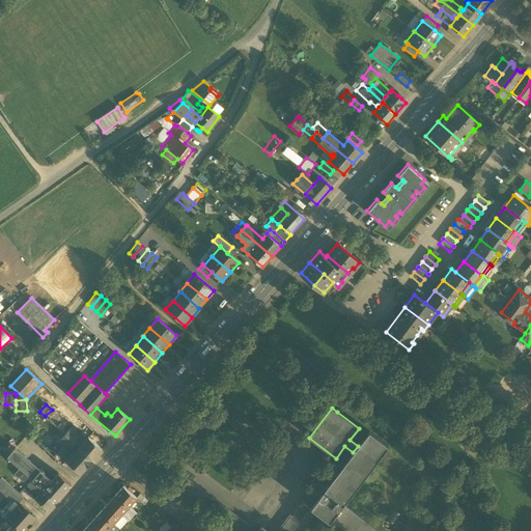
[(64,434),(79,447),(85,441),(70,428),(64,434)]
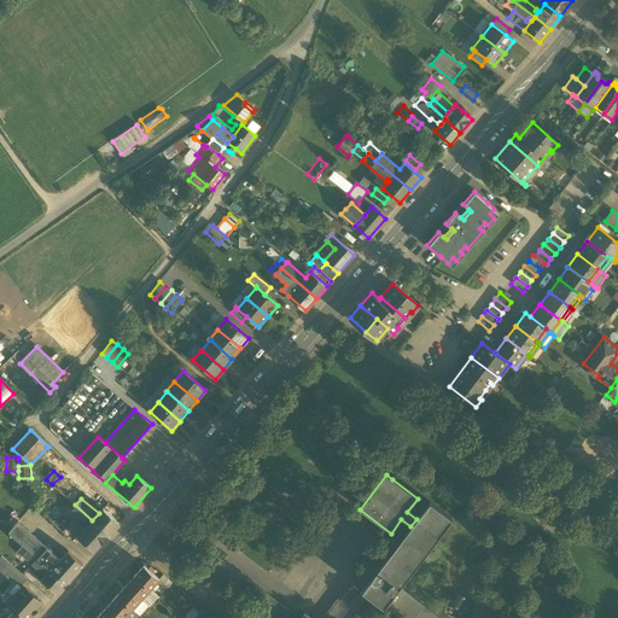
[(384,607),(386,605),(400,588),(452,518),(430,502),(417,519),(410,526),(380,567),(372,577),(362,592),(384,607)]
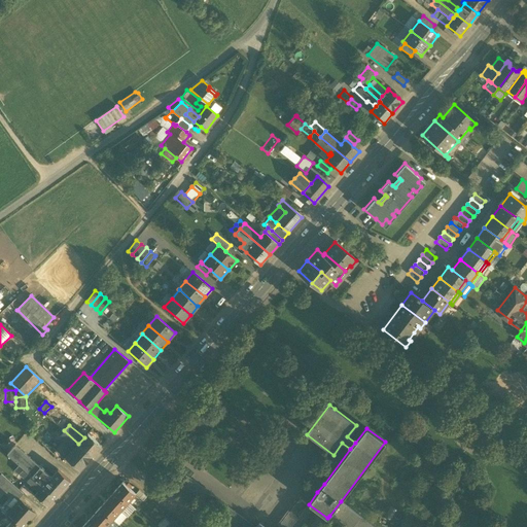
[(58,451),(66,457),(78,444),(64,430),(59,437),(65,443),(58,451)]
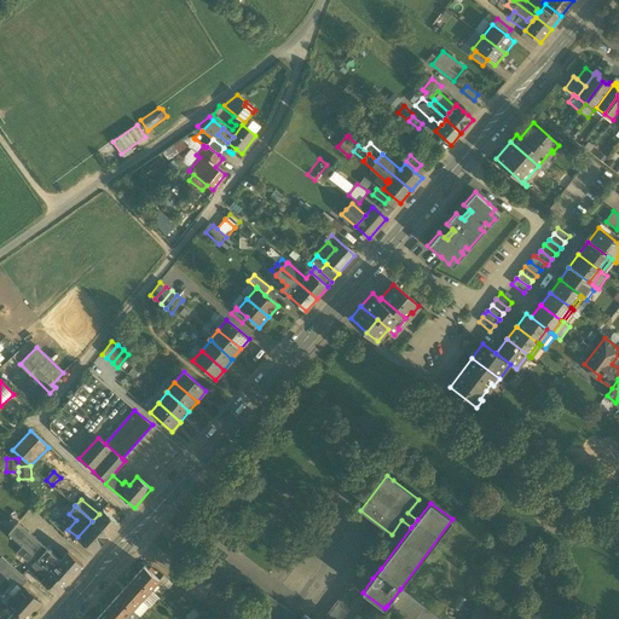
[(103,509),(99,514),(92,521),(109,536),(120,524),(103,509)]
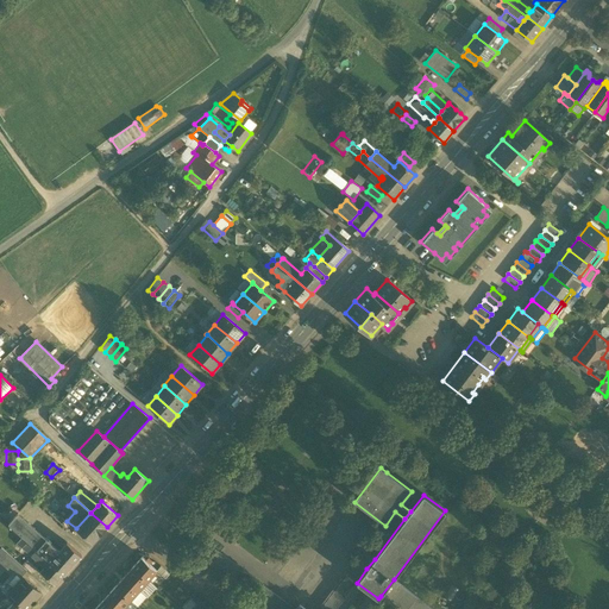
[(93,544),(107,527),(90,513),(76,528),(93,544)]
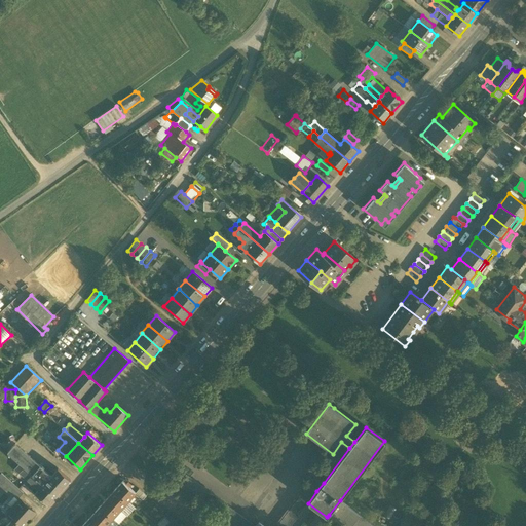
[(25,467),(43,485),(48,480),(37,470),(40,466),(15,444),(7,453),(20,463),(25,467)]
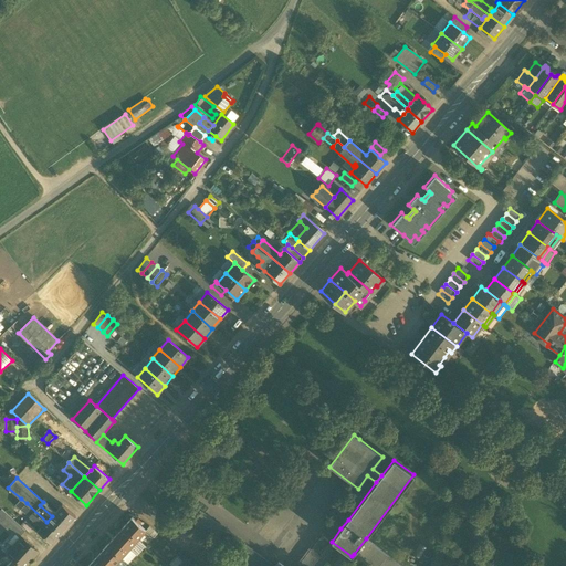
[(21,510),(27,503),(21,499),(16,504),(21,510)]
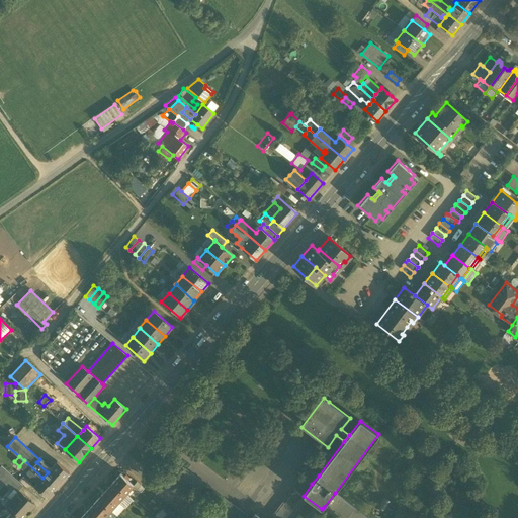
[(48,472),(51,468),(39,459),(36,462),(48,472)]
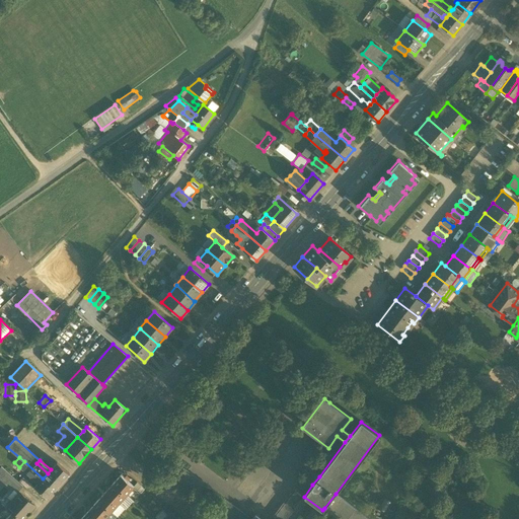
[(19,467),(39,484),(43,478),(24,461),(19,467)]
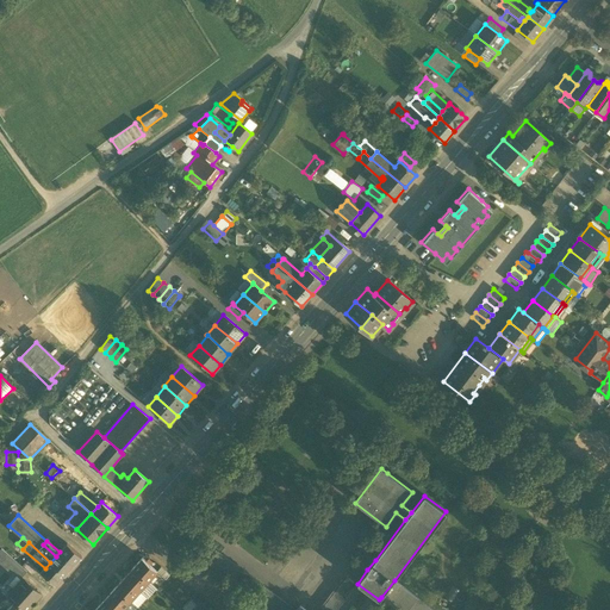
[(60,552),(56,556),(50,562),(64,576),(81,556),(67,543),(60,552)]
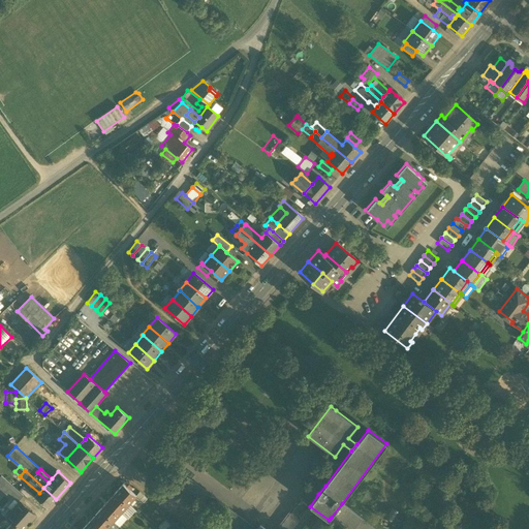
[(179,488),(183,492),(191,480),(187,477),(179,488)]
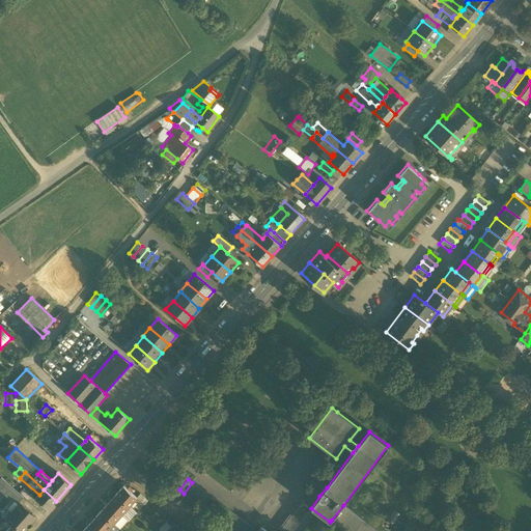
[(311,490),(319,496),(327,487),(318,481),(311,490)]
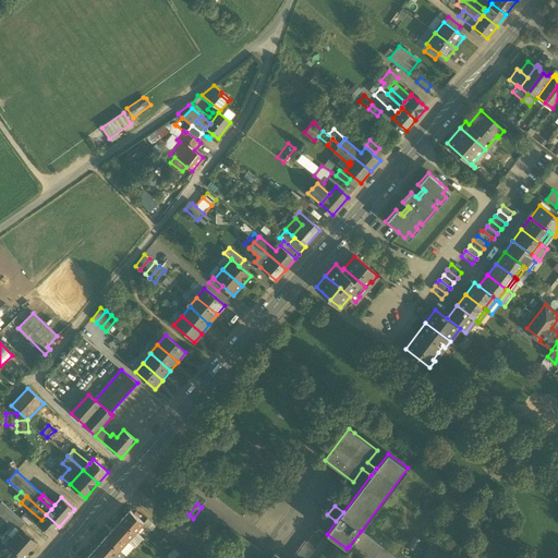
[(8,508),(0,517),(17,532),(25,523),(8,508)]
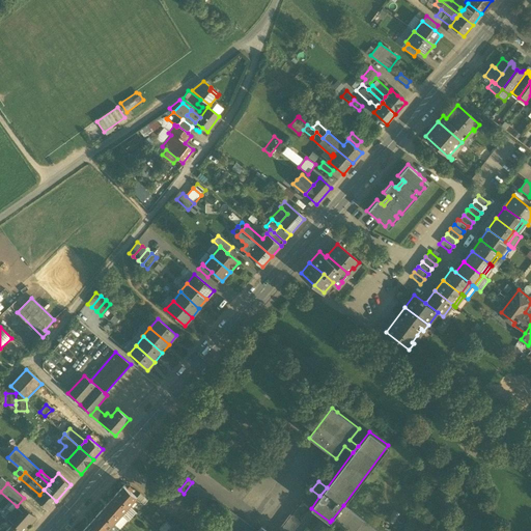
[(123,486),(116,495),(129,506),(136,498),(123,486)]
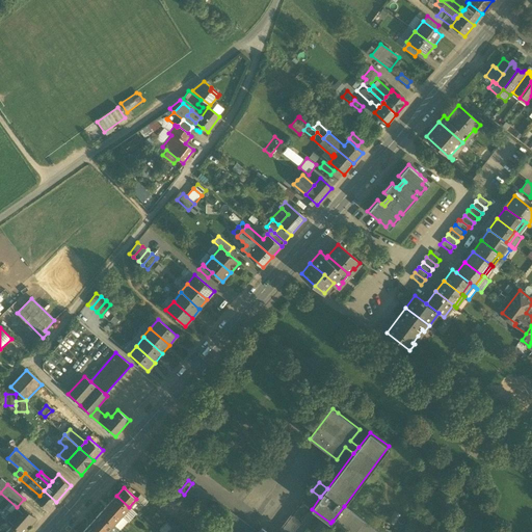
[(20,495),(28,501),(32,497),(24,489),(20,495)]
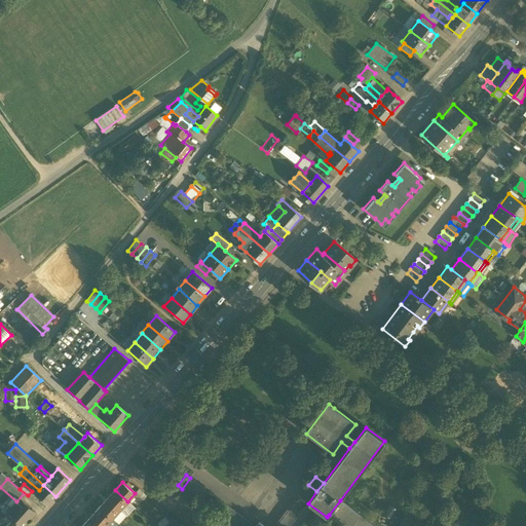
[(47,505),(55,496),(43,485),(39,490),(35,494),(47,505)]
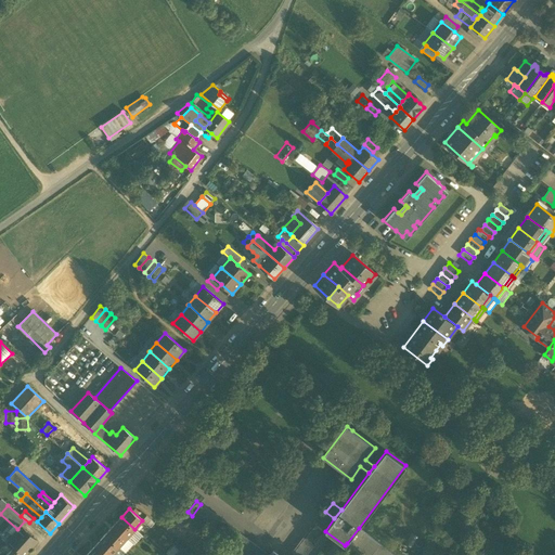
[(306,554),(325,531),(334,518),(325,512),(293,554),(306,554)]
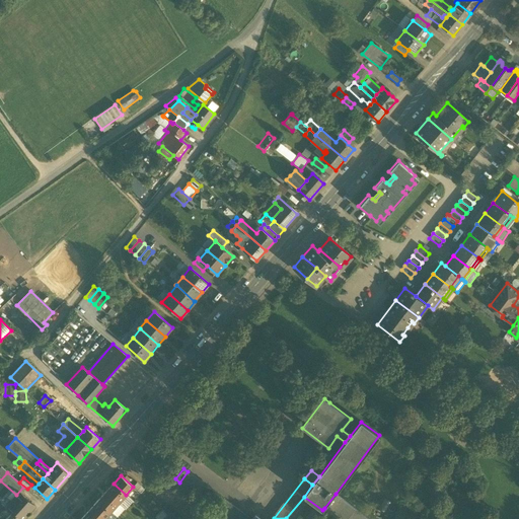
[(141,494),(145,490),(137,483),(134,487),(141,494)]
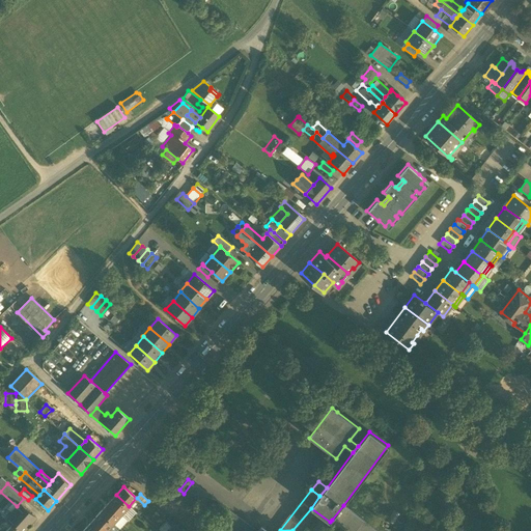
[(121,515),(129,506),(116,495),(108,503),(121,515)]
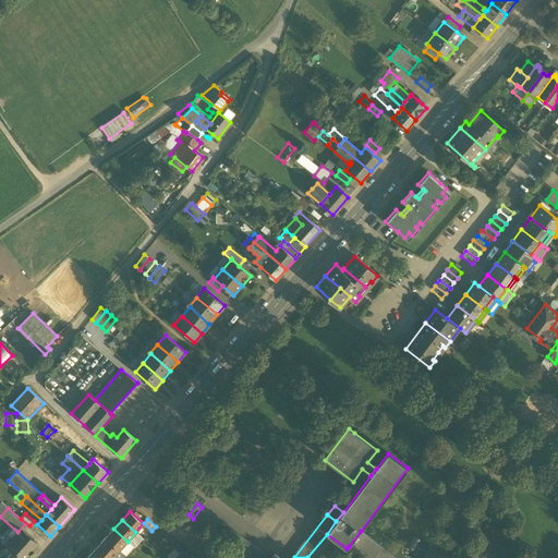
[(14,540),(22,530),(20,529),(11,537),(12,537),(14,540)]
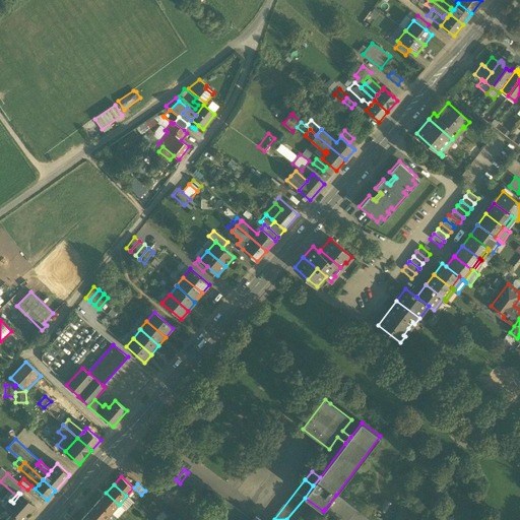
[(111,513),(119,505),(106,493),(99,502),(111,513)]
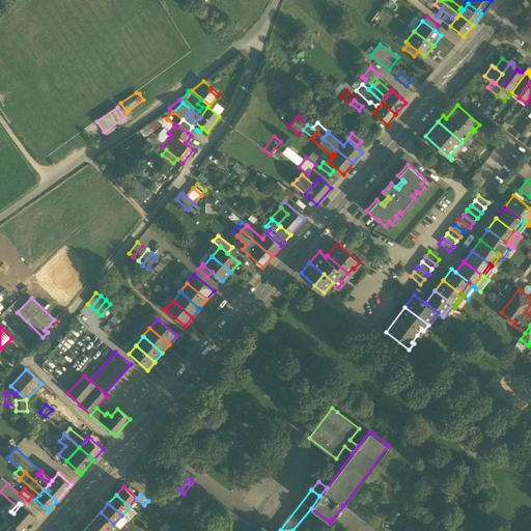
[(5,520),(11,525),(18,530),(23,530),(35,518),(21,504),(14,513),(11,511),(5,520)]
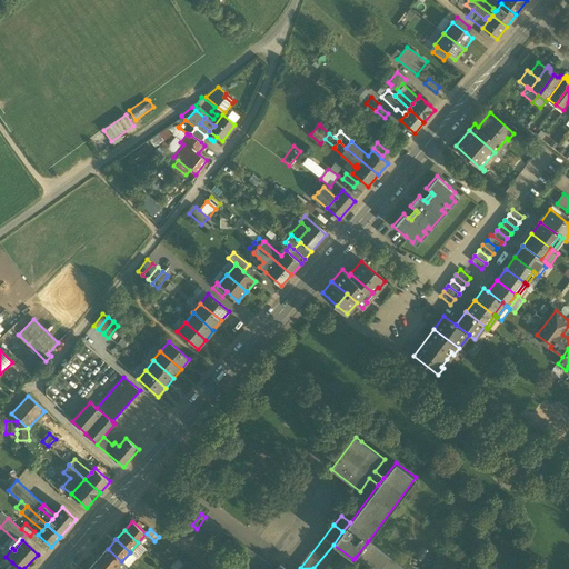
[(405,568),(368,541),(356,557),(371,568),(405,568)]
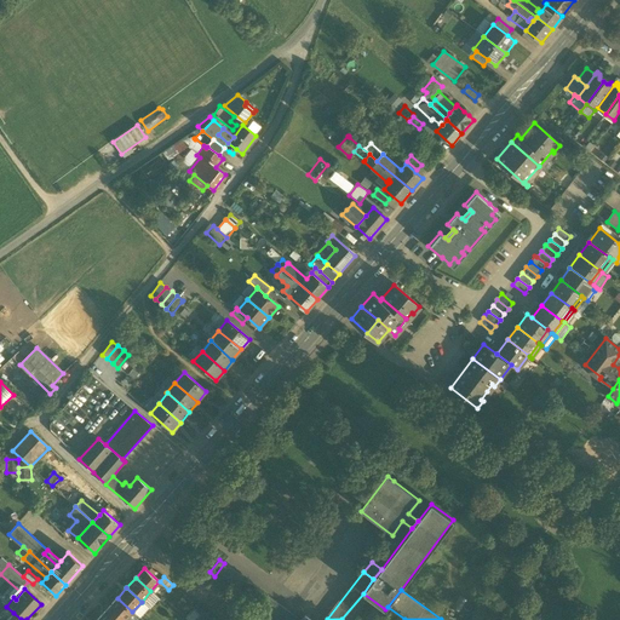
[(150,591),(142,602),(149,608),(150,609),(159,600),(150,591)]
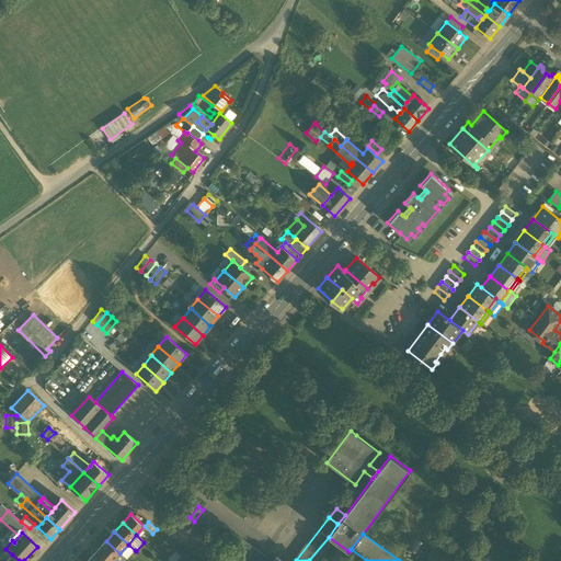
[(110,560),(112,560),(119,553),(106,541),(99,550),(110,560)]
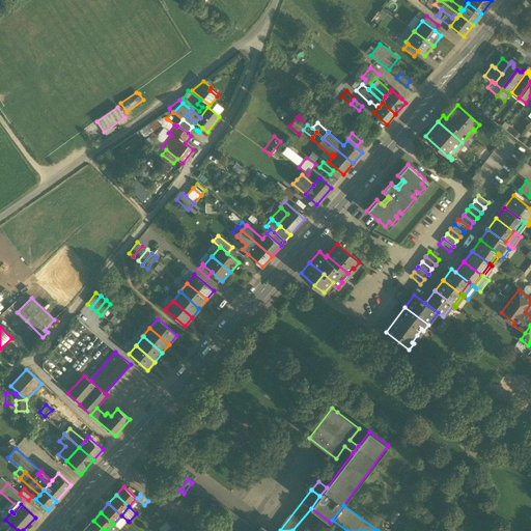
[(120,529),(128,521),(121,515),(113,524),(119,529),(120,529)]
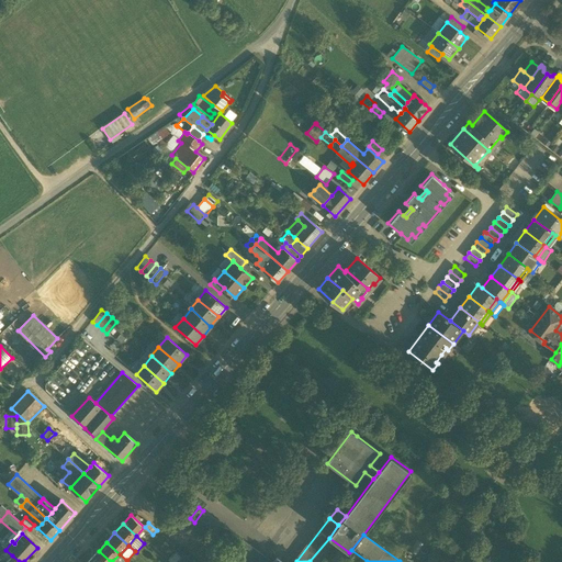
[(92,561),(110,561),(99,551),(90,560),(92,561)]
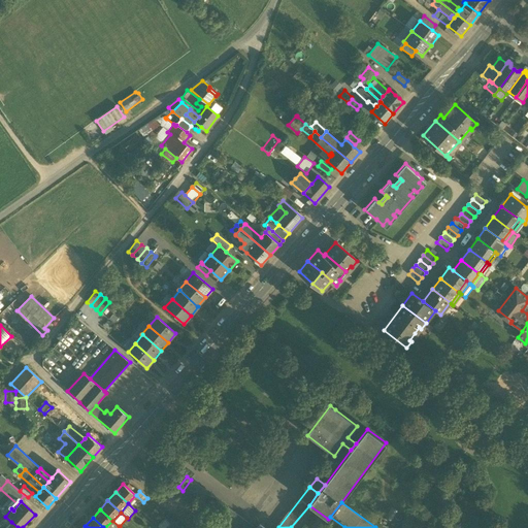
[(160,527),(166,527),(171,524),(166,519),(158,526),(160,527)]
